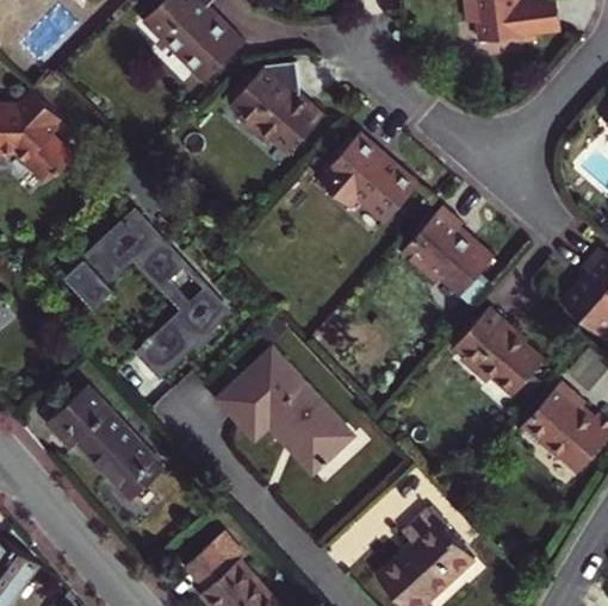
[(211,0),(168,0),(146,23),(193,70),(206,82),(243,47),(204,7),(211,0)]
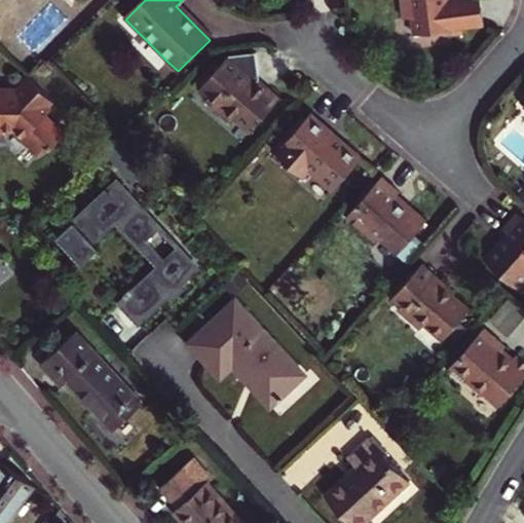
[(183,7),(189,0),(182,0),(176,6),(210,40),(213,36),(183,7)]
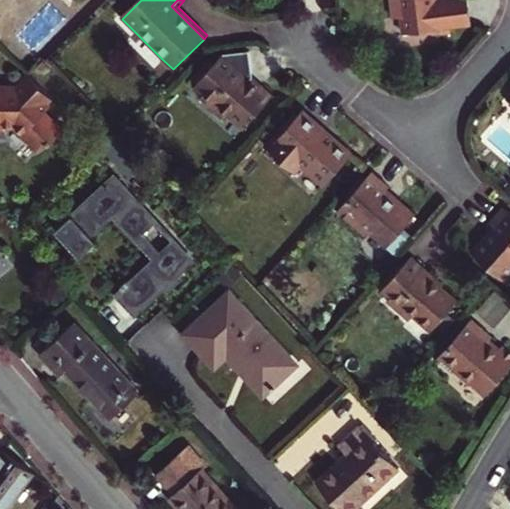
[(402,19),(404,36),(470,28),(467,0),(458,0),(437,3),(436,0),(389,0),(392,20),(402,19)]
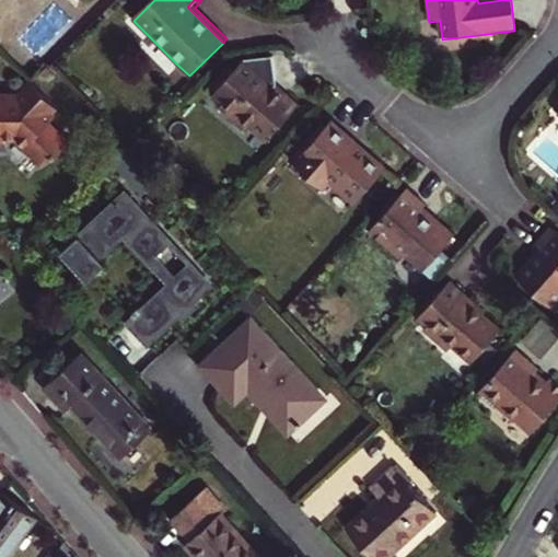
[(297,108),(282,96),(279,100),(275,94),(271,69),(274,69),(272,61),(241,66),(211,99),(220,106),(216,112),(241,132),(245,128),(265,146),(297,108)]
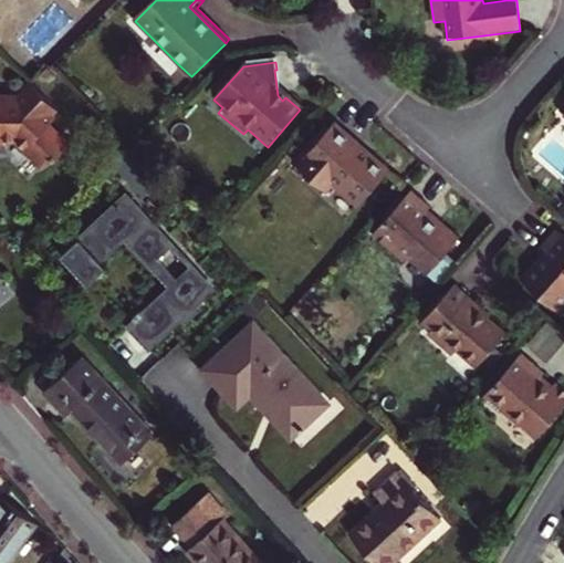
[(191,76),(179,65),(176,69),(188,80),(191,76)]
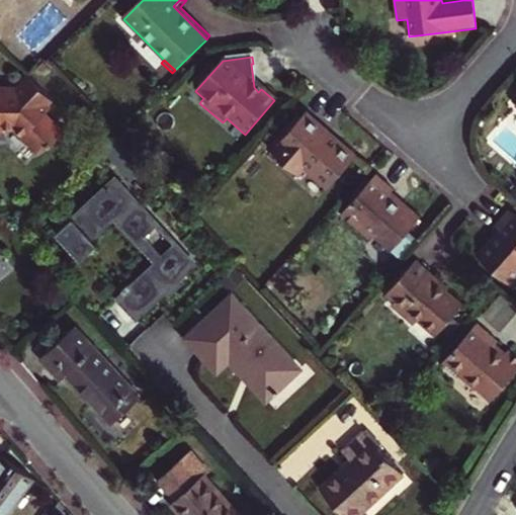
[(256,85),(253,64),(251,64),(254,87),(258,92),(261,89),(256,85)]
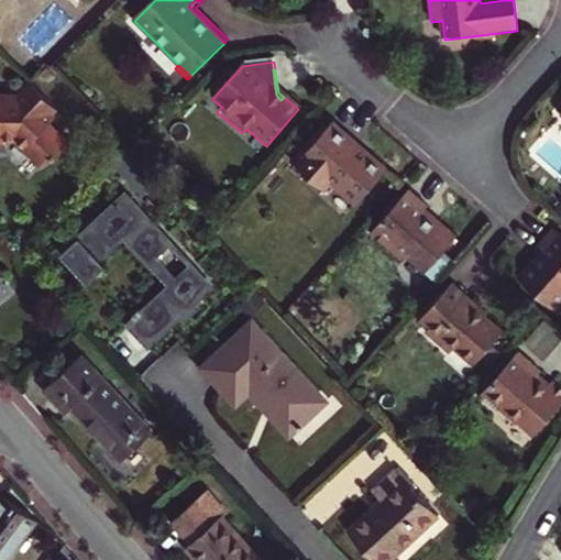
[(55,112),(30,86),(17,98),(0,97),(0,146),(3,147),(3,145),(11,145),(37,171),(47,161),(51,164),(66,147),(46,129),(55,121),(51,117),(55,112)]
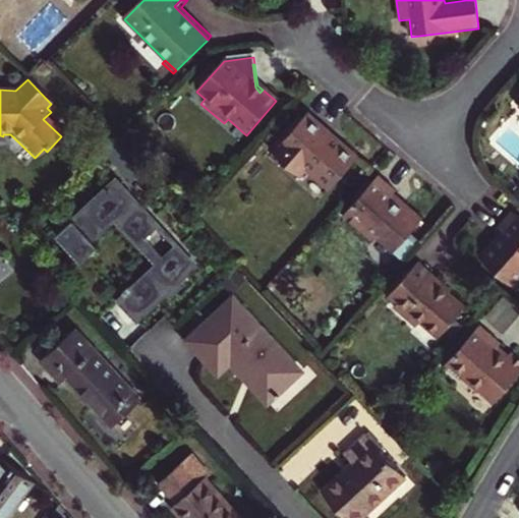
[(355,161),(337,146),(335,148),(323,137),(325,134),(303,117),(283,141),(272,155),(270,157),(297,180),(304,172),(329,192),(355,161)]
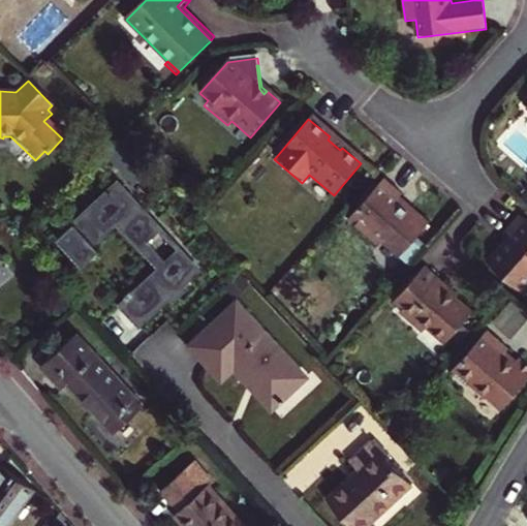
[(342,148),(330,136),(328,140),(340,150),(342,148)]
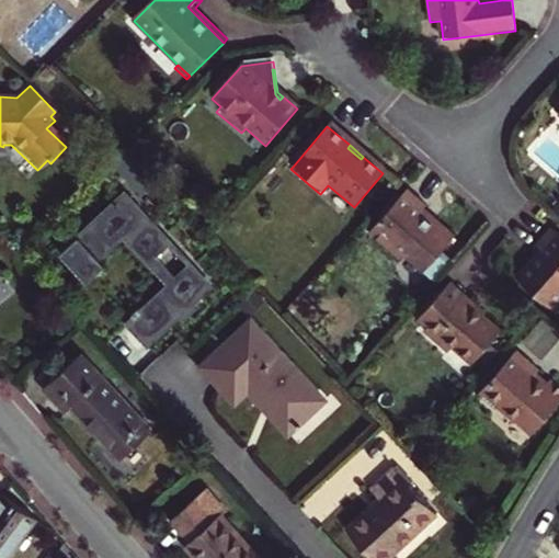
[(289,163),(293,167),(305,152),(301,149),(289,163)]
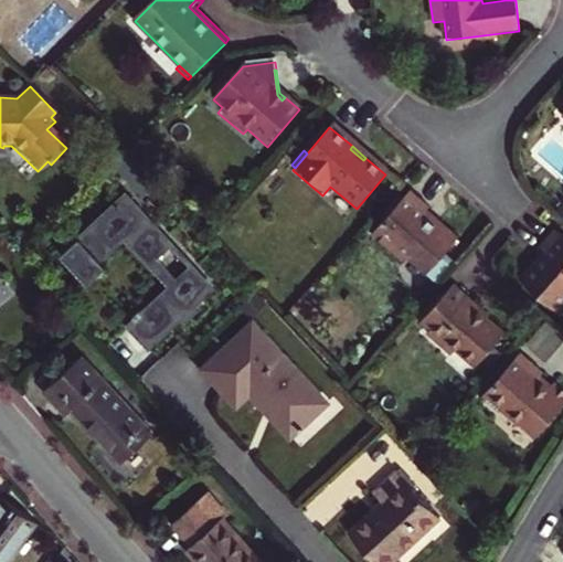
[(407,192),(373,232),(382,240),(379,243),(375,245),(401,266),(406,261),(425,276),(453,244),(422,216),(424,213),(427,210),(407,192)]
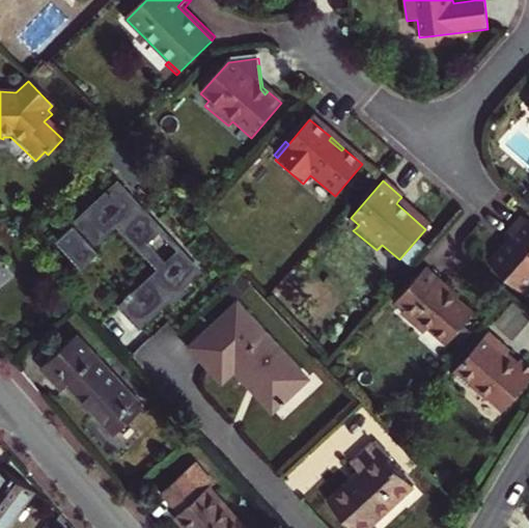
[(116,187),(55,242),(74,261),(114,225),(159,273),(119,309),(138,329),(197,274),(116,187)]
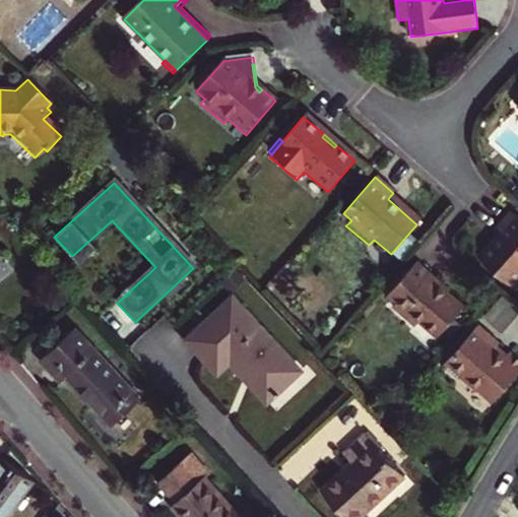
[(419,221),(390,196),(388,199),(416,224),(419,221)]
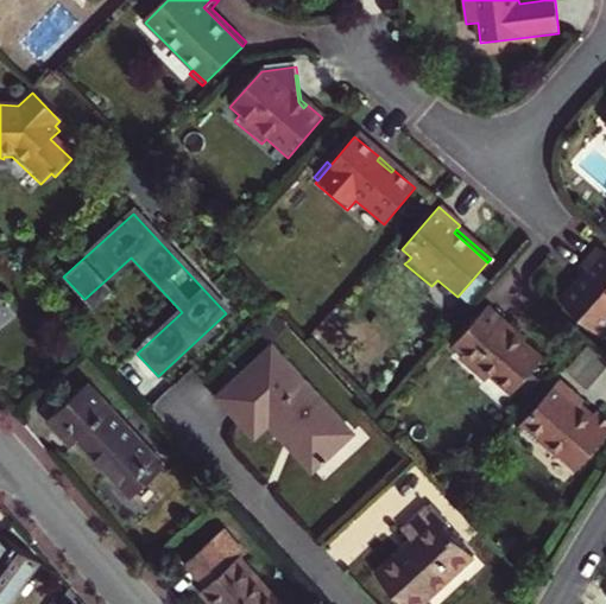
[(553,300),(597,338),(605,326),(605,259),(591,247),(574,264),(580,269),(553,300)]
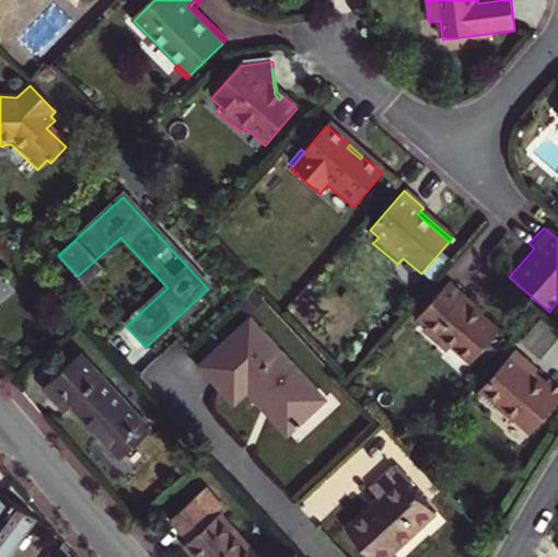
[(367,233),(375,241),(379,238),(370,230),(367,233)]
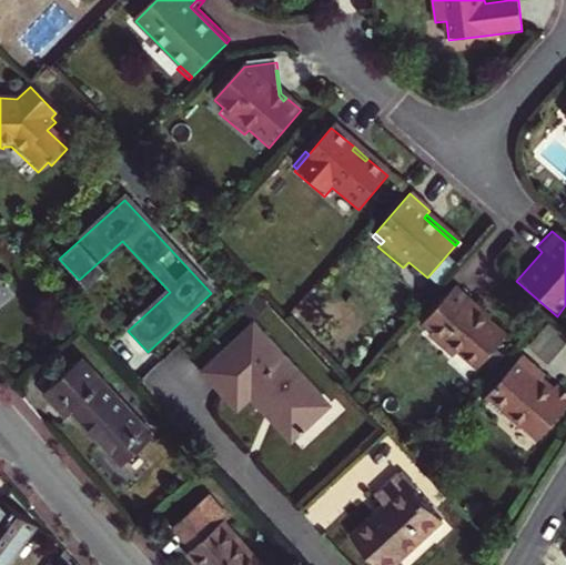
[(454,353),(473,369),(502,336),(487,323),(472,311),(474,308),(452,288),(417,326),(427,335),(425,339),(448,359),(454,353)]
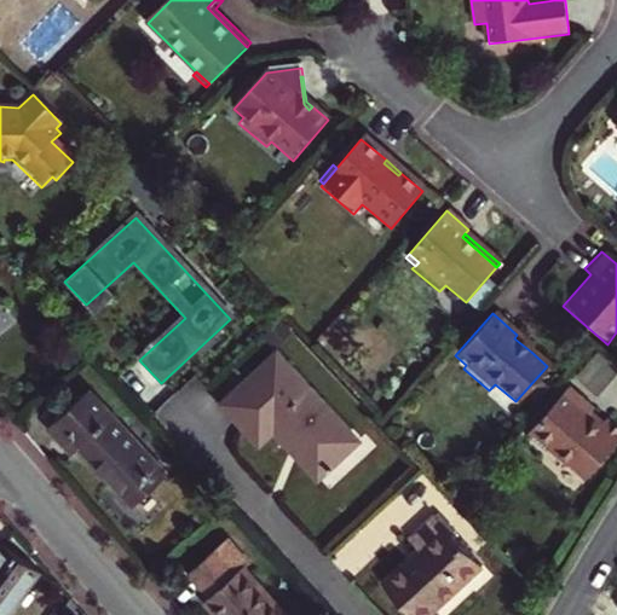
[(514,338),(531,352),(534,348),(517,335),(514,338)]
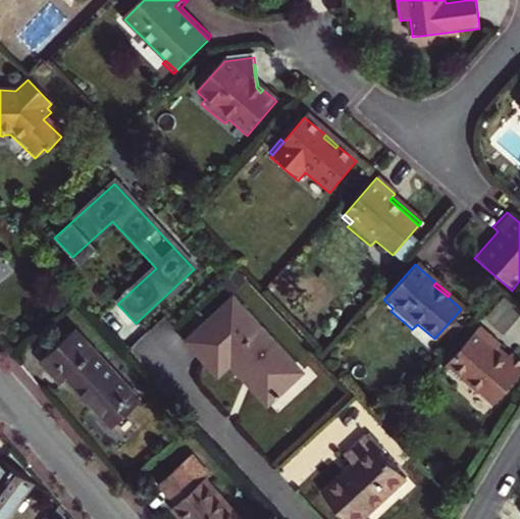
[(500,332),(518,312),(501,298),(483,318),(500,332)]
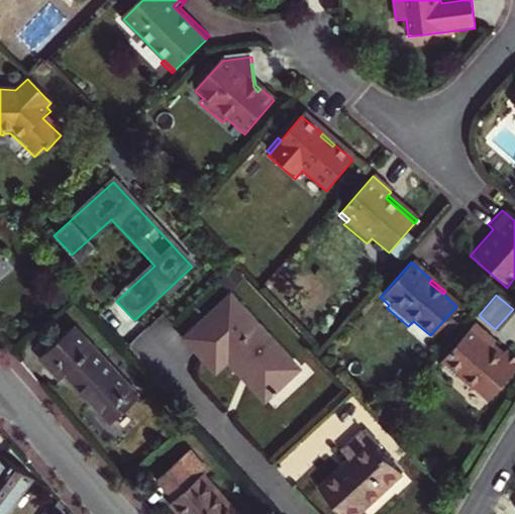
[(183,339),(185,341),(213,373),(226,363),(263,403),(297,372),(229,298),(183,339)]
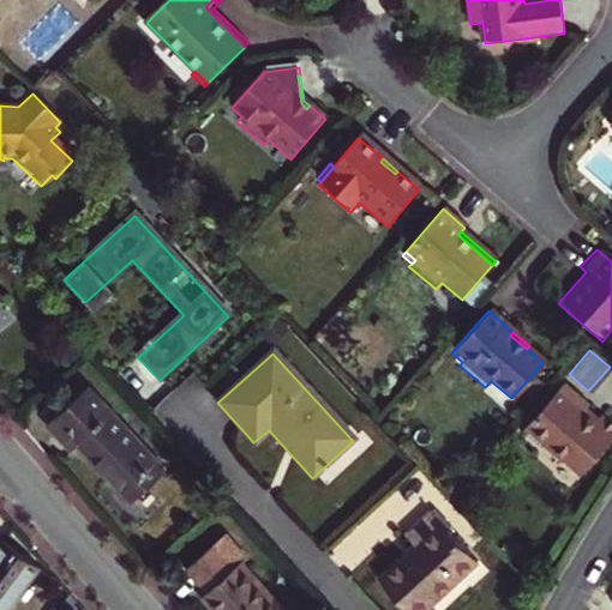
[(611,427),(600,418),(597,421),(593,426),(581,415),(585,410),(588,406),(562,385),(519,435),(538,452),(541,447),(559,465),(563,460),(581,477),(611,440),(611,427)]
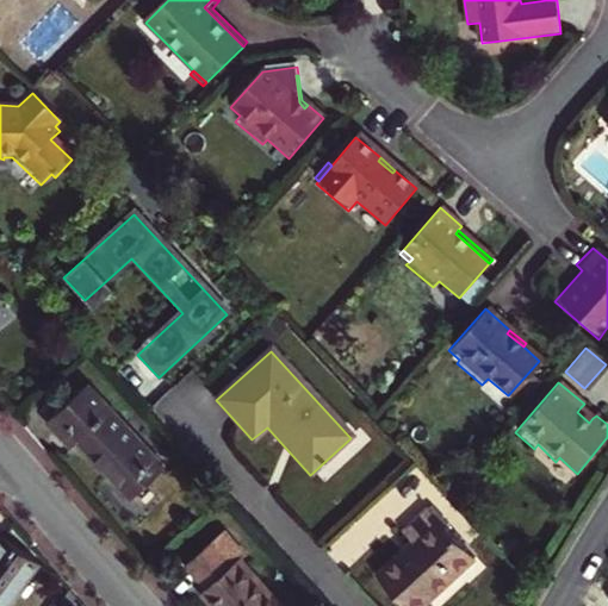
[(87,389),(55,419),(76,444),(98,467),(100,466),(115,481),(112,482),(130,501),(165,470),(87,389)]
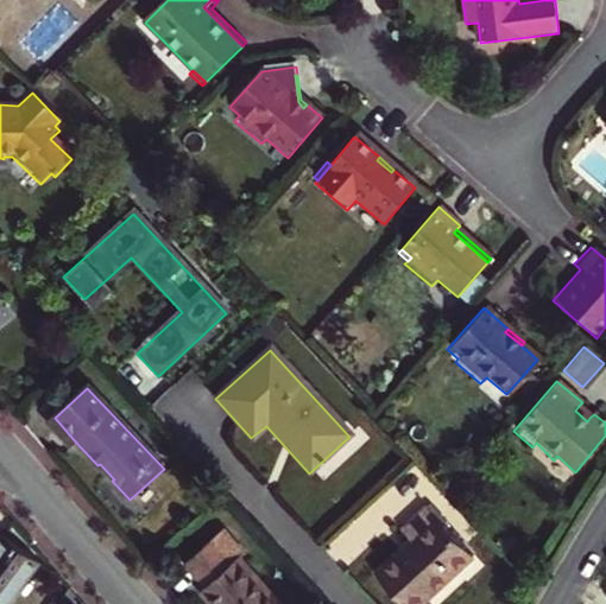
[(591,417),(579,406),(575,411),(587,421),(591,417)]
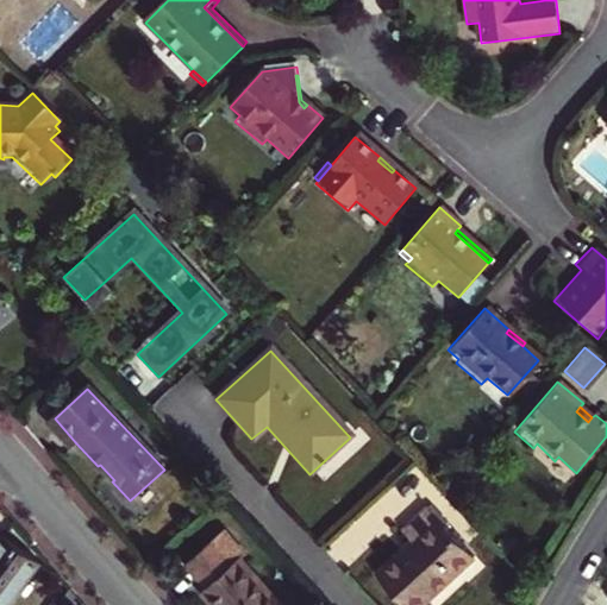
[(76,443),(55,418),(47,424),(69,451),(76,443)]
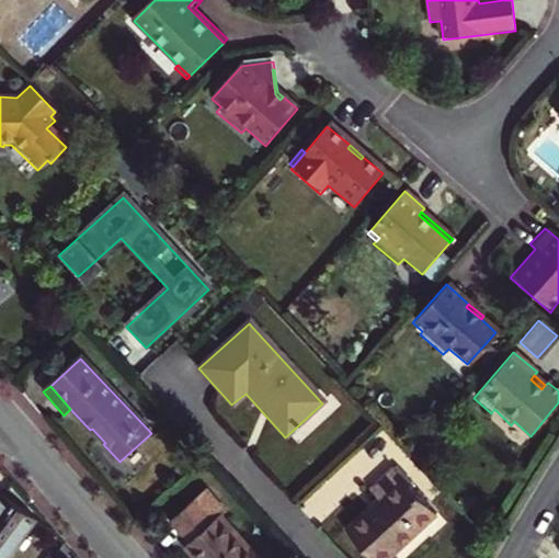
[(344,532),(368,557),(389,557),(434,517),(391,470),(368,491),(378,501),(344,532)]
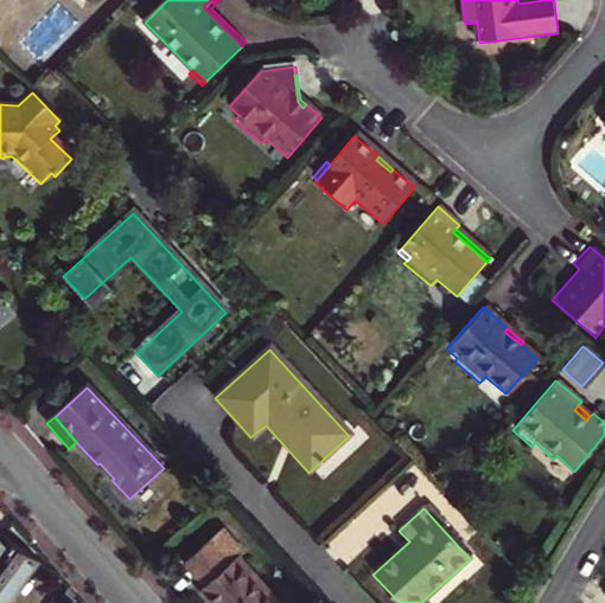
[(274,602),(236,560),(241,556),(221,533),(184,565),(204,588),(202,590),(212,602),(274,602)]
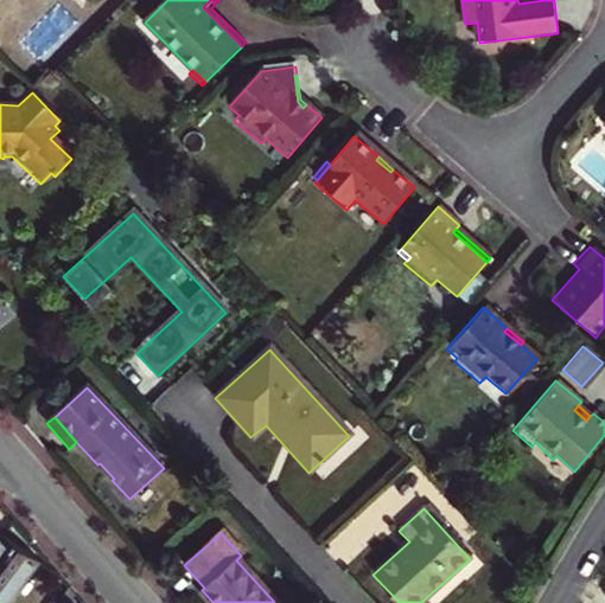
[(4,602),(36,560),(5,536),(0,541),(0,602),(4,602)]
